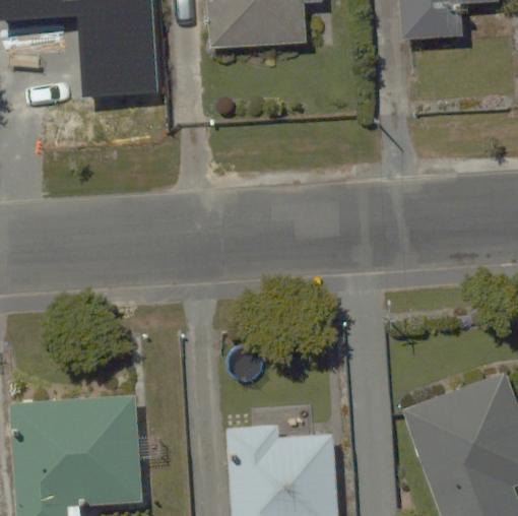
[(209,0),(212,50),(317,44),(315,0),(209,0)]
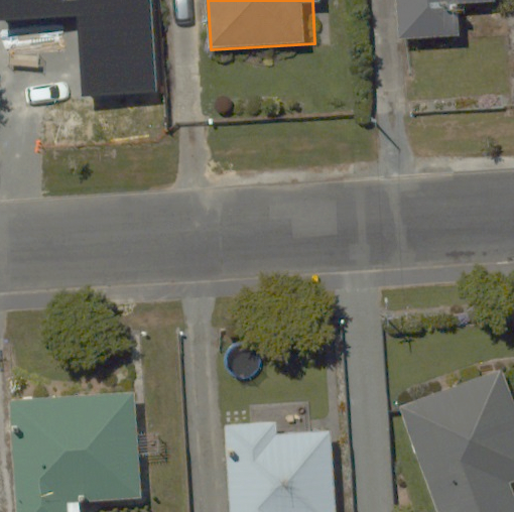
[(502,0),(396,0),(400,40),(454,36),(452,9),(503,5),(502,0)]
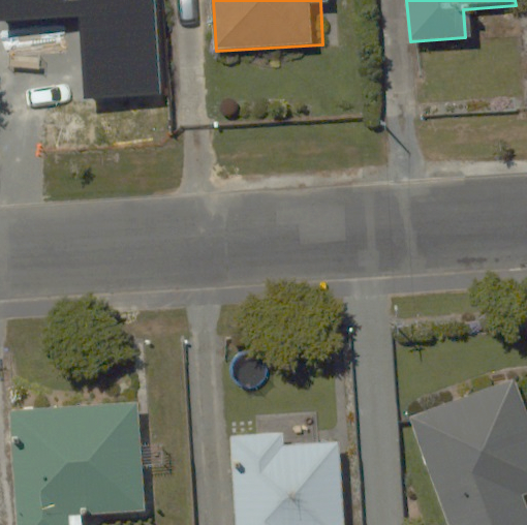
[(526,419),(512,377),(406,417),(445,524),(526,524),(526,503),(521,489),(526,486),(526,419)]
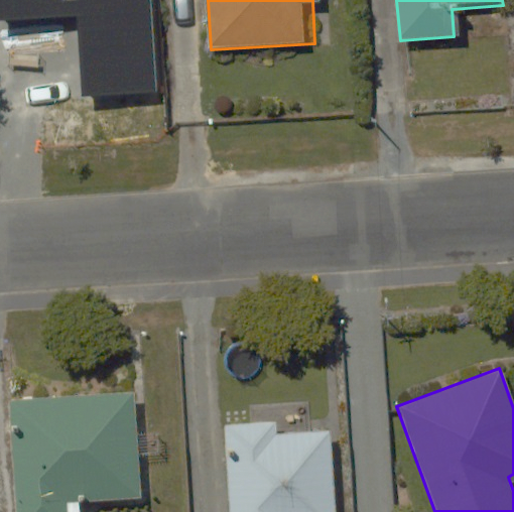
[(137,396),(8,399),(10,511),(63,511),(63,500),(139,498),(137,396)]
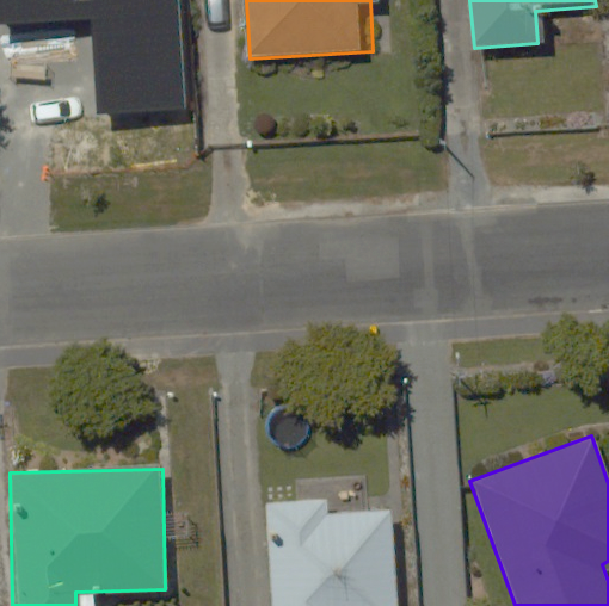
[(398,605),(394,481),(299,484),(300,499),(272,500),(275,605),(398,605)]
